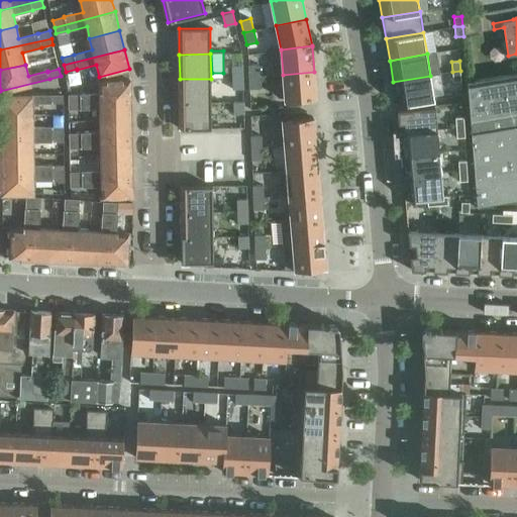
[(248,65),(249,77),(260,77),(259,65),(248,65)]
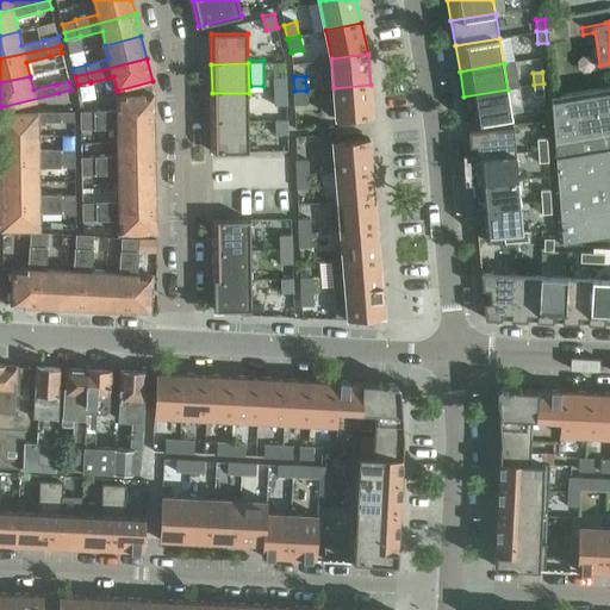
[(286,78),(274,78),(274,92),(286,92),(286,78)]
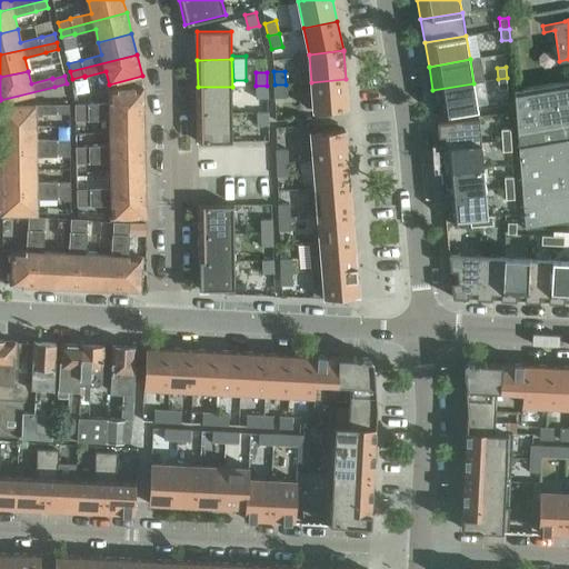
[(498,79),(499,90),(508,89),(507,78),(498,79)]
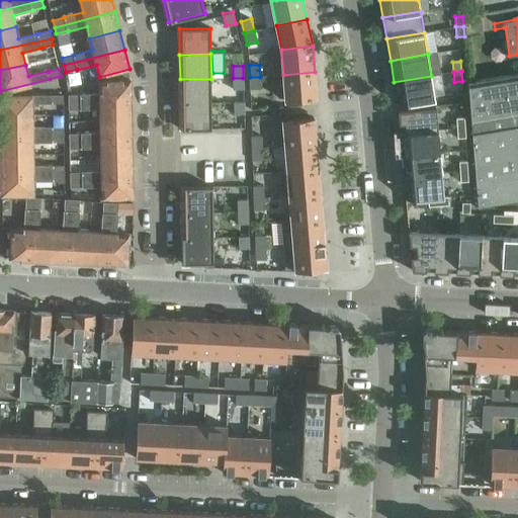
[(315,72),(283,75),(285,100),(313,98),(317,98),(315,72)]
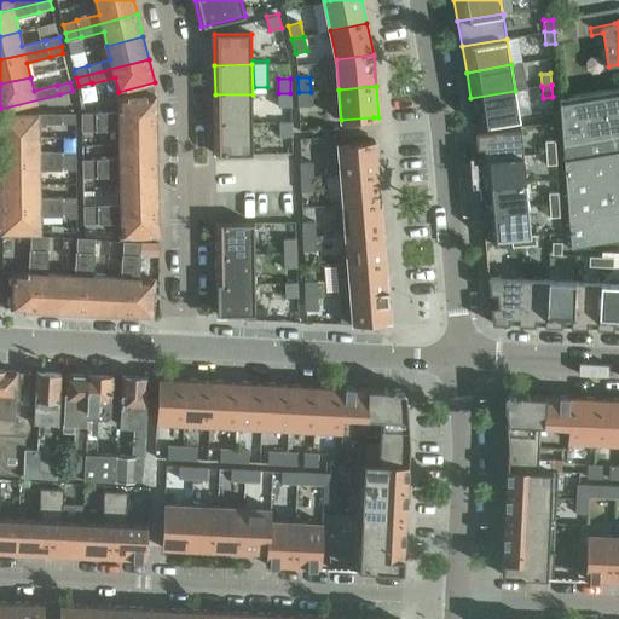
[(565,146),(615,137),(618,136),(618,87),(560,98),(563,146),(565,146)]
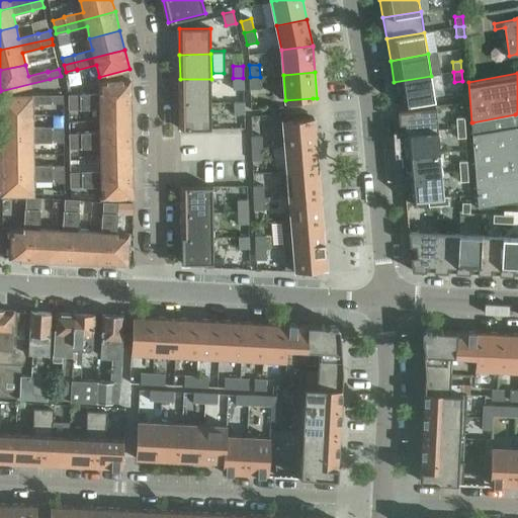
[(394,82),(398,105),(435,98),(431,76),(394,82)]
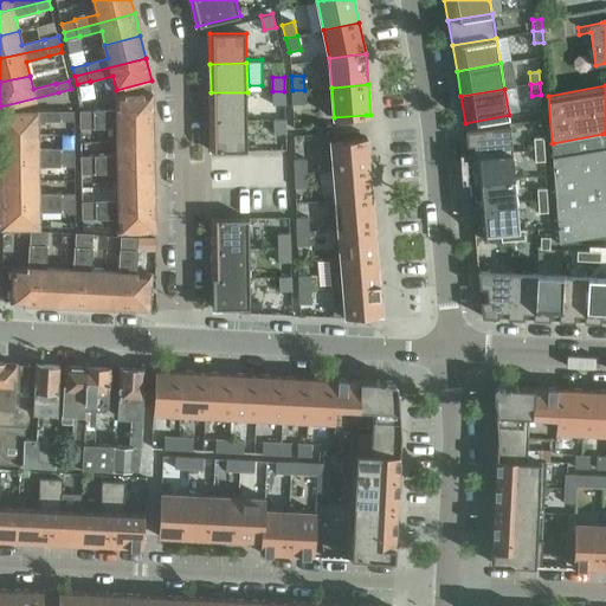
[(292,90),(292,104),(304,104),(304,90),(292,90)]
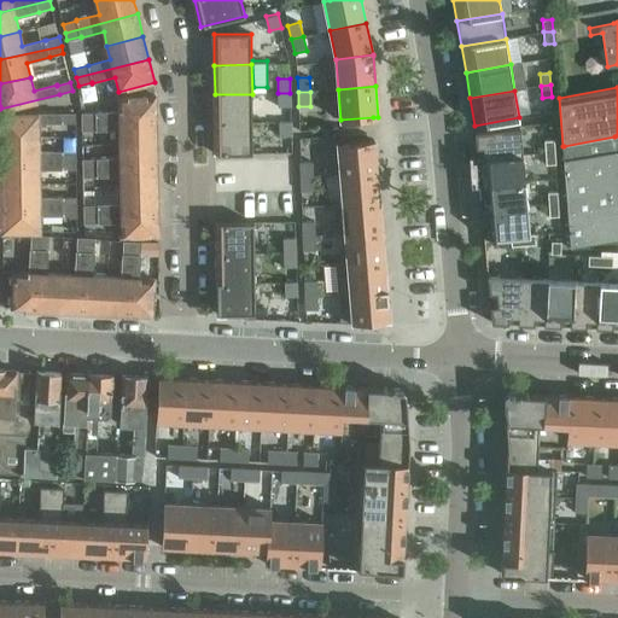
[(278,93),(279,108),(291,108),(290,93),(278,93)]
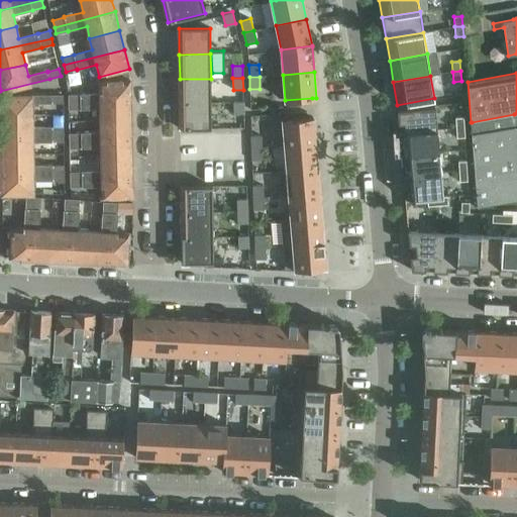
[(211,79),(180,79),(180,104),(211,104),(211,79)]
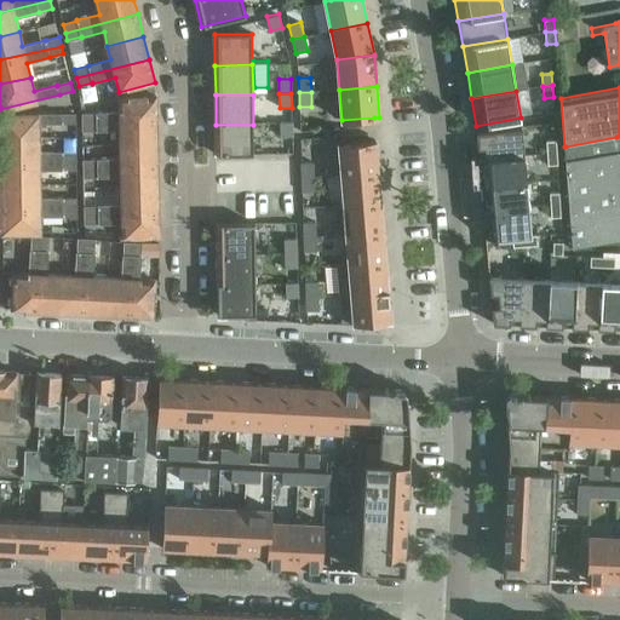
[(81,114),(81,122),(156,121),(156,97),(120,97),(120,113),(97,114),(81,114)]
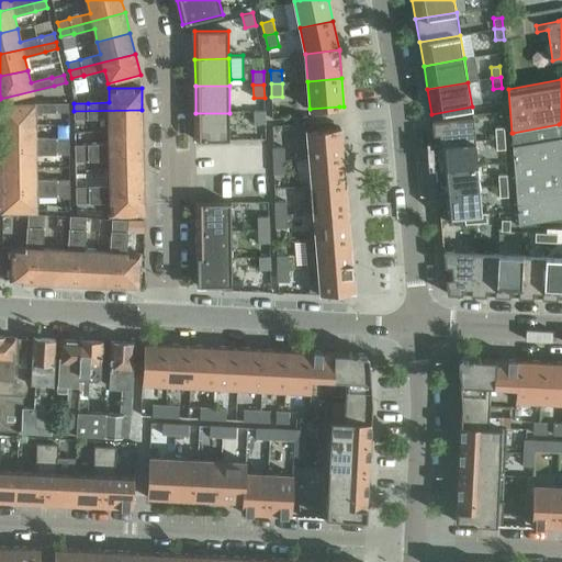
[(1,103),(1,125),(35,125),(34,112),(56,112),(56,111),(69,111),(69,102),(1,103)]
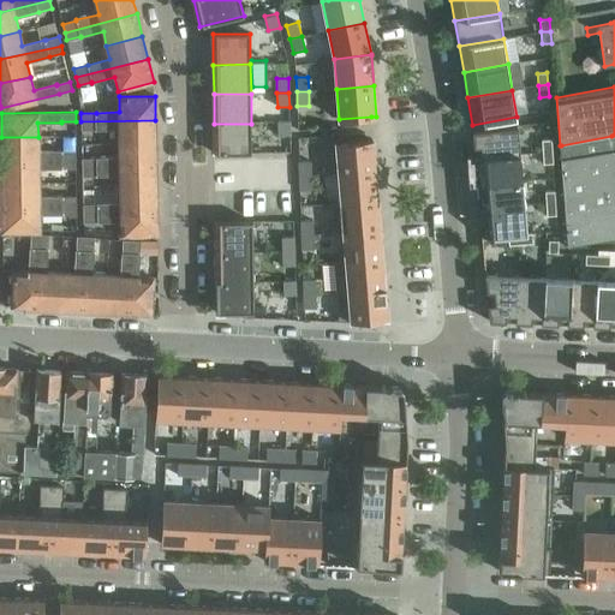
[(119,130),(119,144),(156,143),(155,120),(81,121),(81,130),(96,130),(96,131),(119,130)]
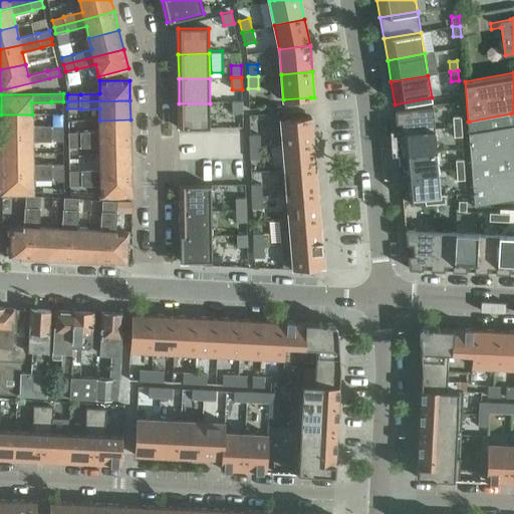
[(232,102),(233,114),(243,113),(242,101),(232,102)]
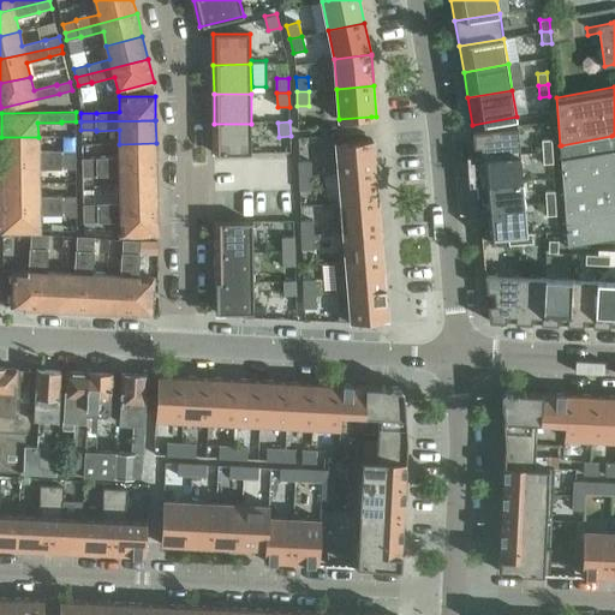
[(214,124),(214,155),(251,154),(251,124),(214,124)]
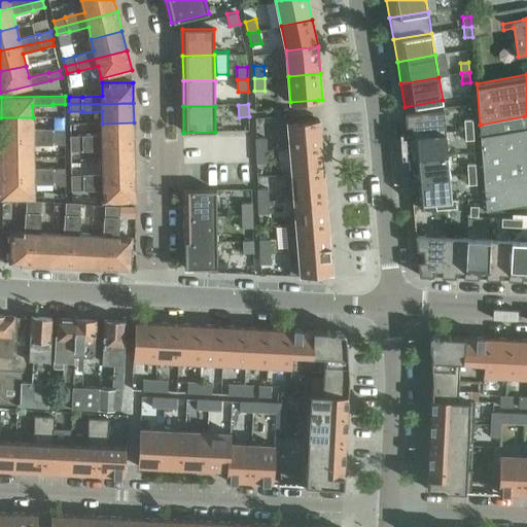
[(406,112),(408,136),(446,132),(444,108),(406,112)]
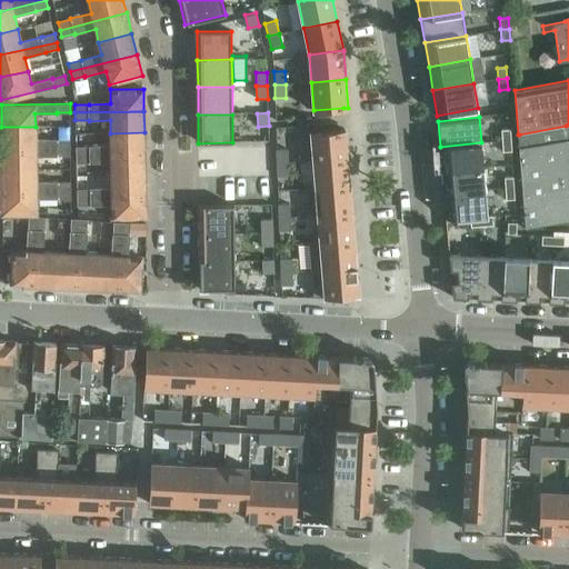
[(1,127),(1,148),(71,148),(70,139),(57,139),(36,139),(36,127),(1,127)]
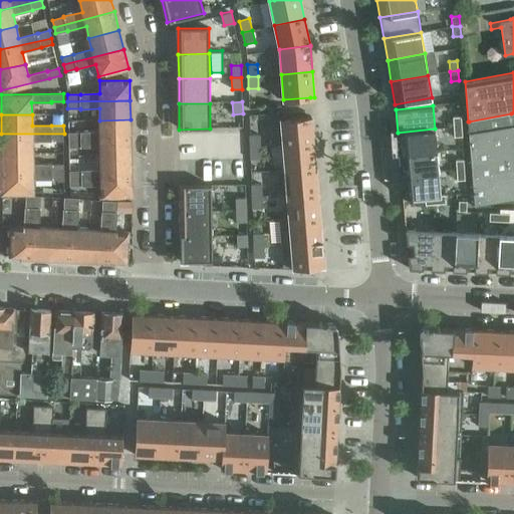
[(281,119),(283,145),(313,143),(311,116),(281,119)]
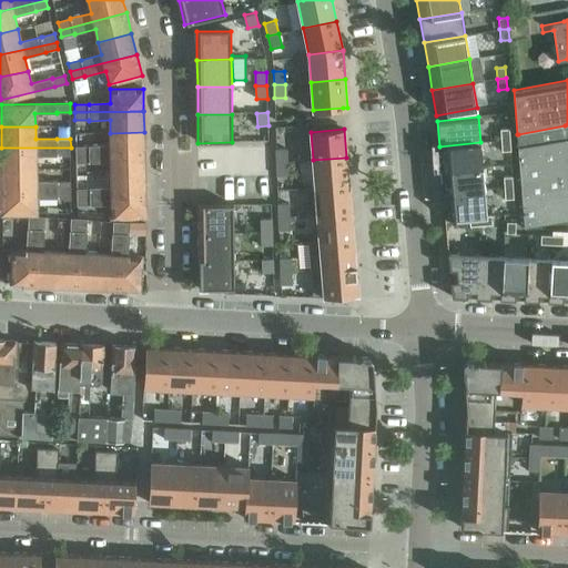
[(500,129),(501,140),(510,140),(509,129),(500,129)]
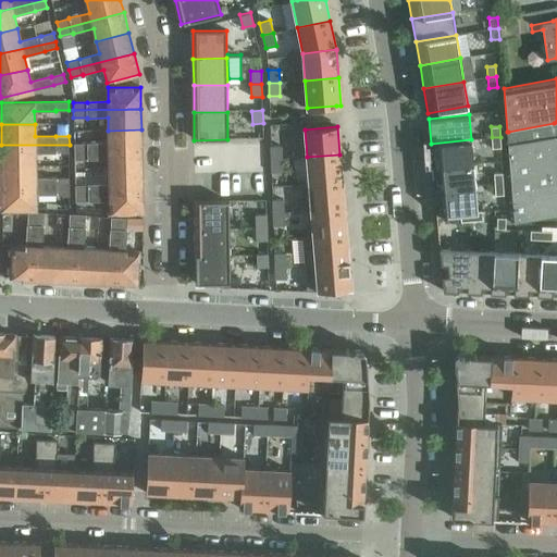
[(74,145),(74,152),(141,151),(141,130),(108,131),(109,144),(87,144),(87,145),(74,145)]
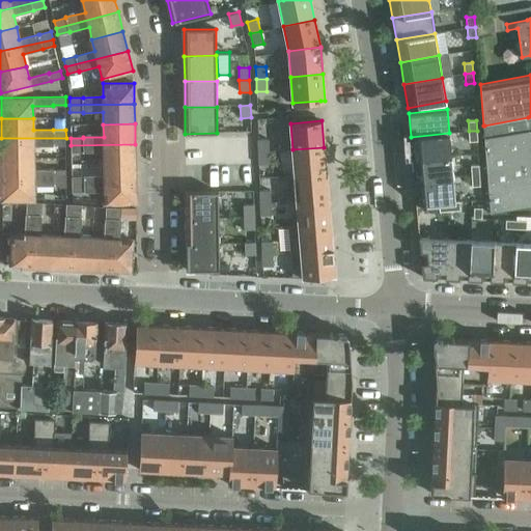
[(530,130),(530,131),(485,138),(484,138),(491,213),(530,205),(530,130)]
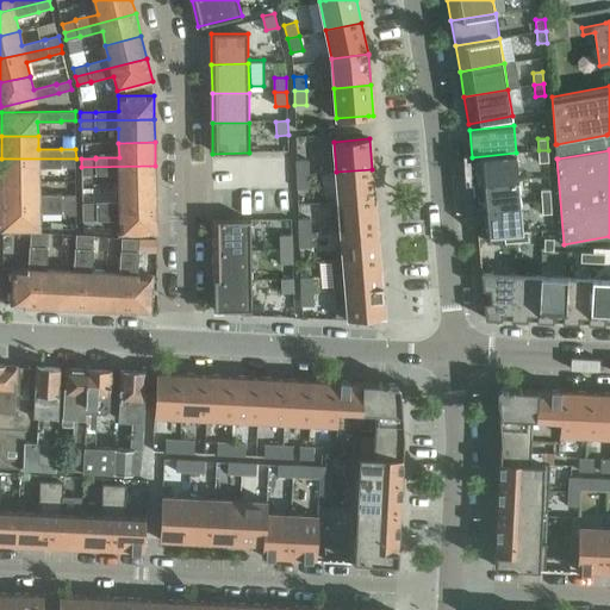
[(539,150),(539,162),(548,162),(548,150),(539,150)]
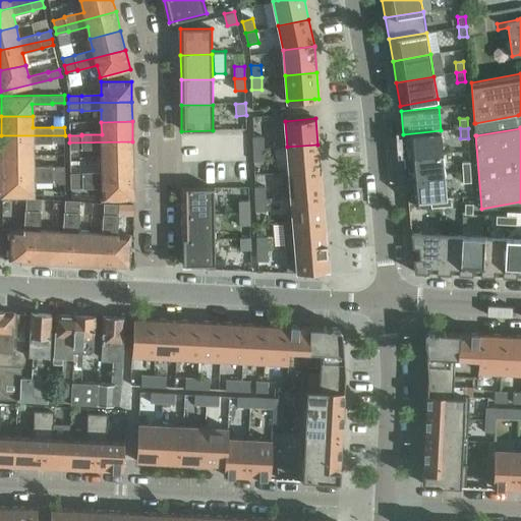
[(403,134),(404,156),(443,153),(441,130),(403,134)]
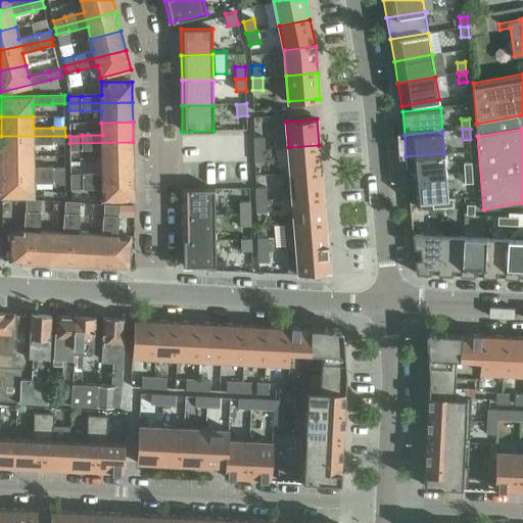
[(1,136),(2,155),(33,155),(33,143),(52,143),(65,142),(65,136),(1,136)]
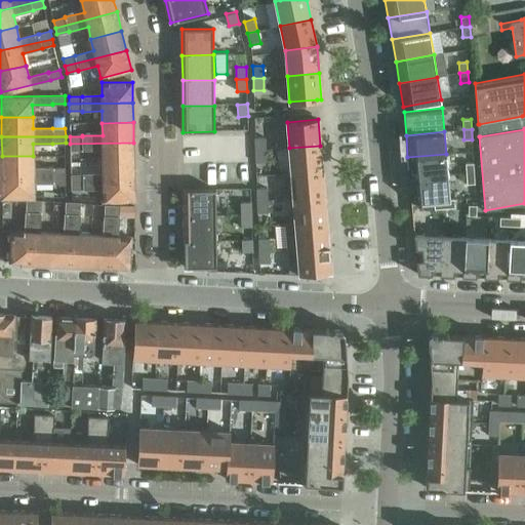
[(255,138),(255,150),(266,150),(266,137),(255,138)]
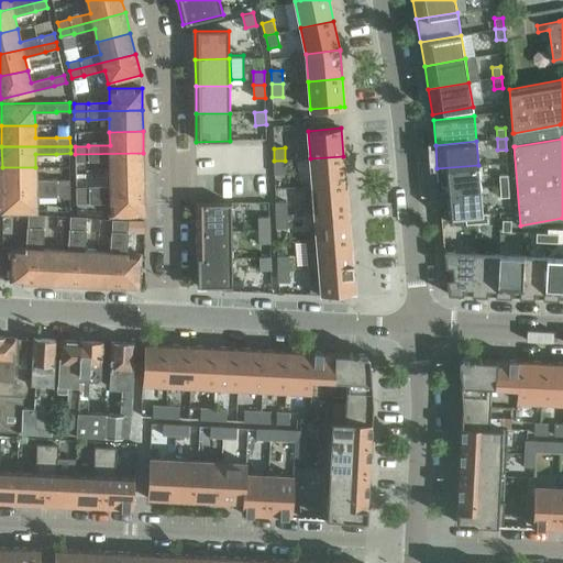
[(110,162),(110,174),(143,174),(143,153),(75,154),(75,162),(89,162),(110,162)]
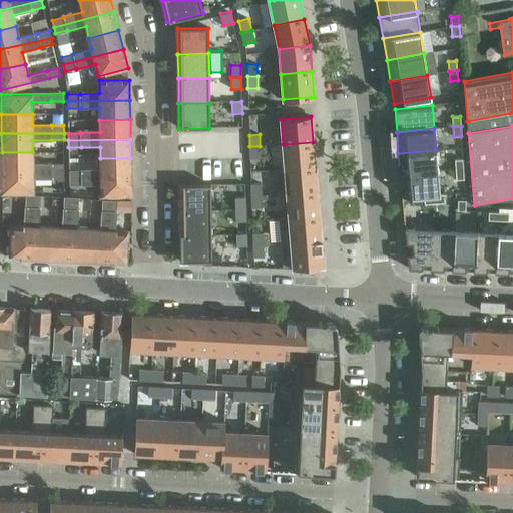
[(283,144),(285,169),(316,166),(313,142),(283,144)]
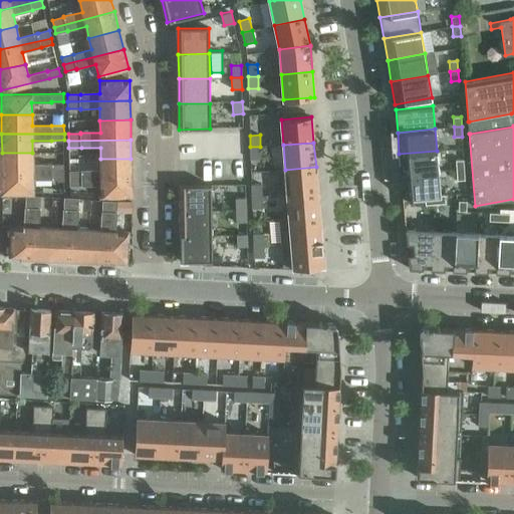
[(250,147),(251,159),(261,159),(260,147),(250,147)]
